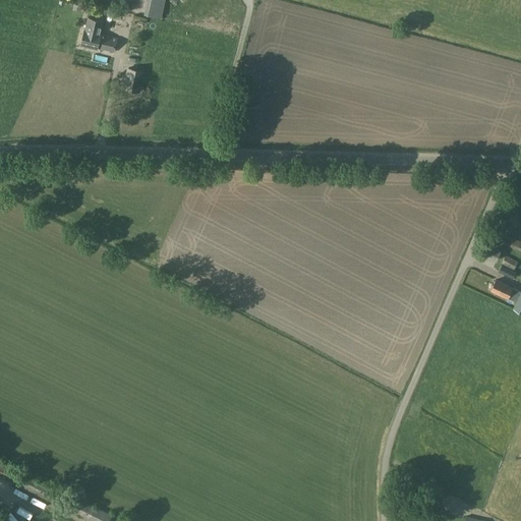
[(165,3),(147,0),(146,0),(143,14),(162,18),(165,3)]
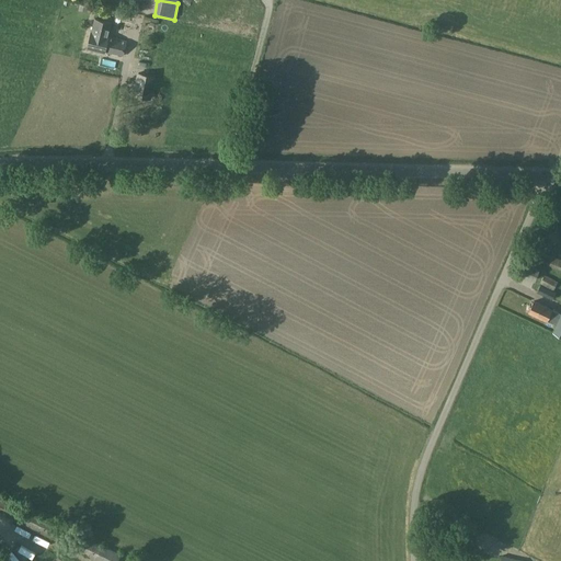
[(94,20),(92,32),(91,32),(88,49),(104,53),(104,52),(123,56),(126,41),(109,37),(112,23),(94,20)]
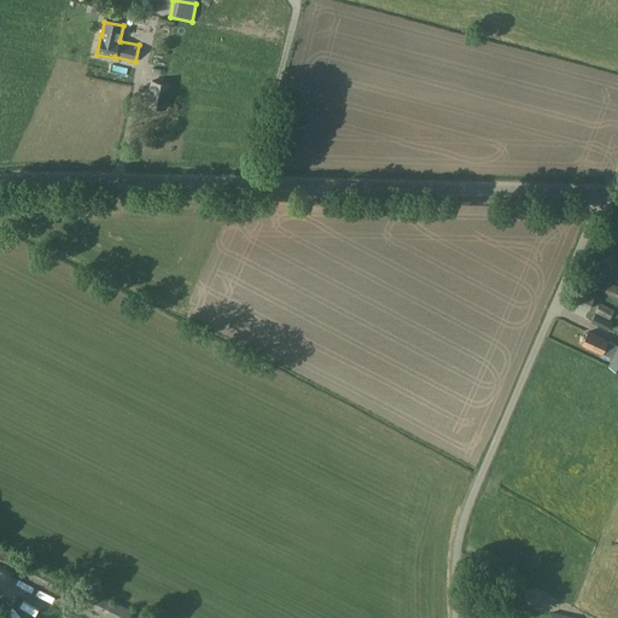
[(170,85),(152,81),(147,105),(165,110),(170,85)]
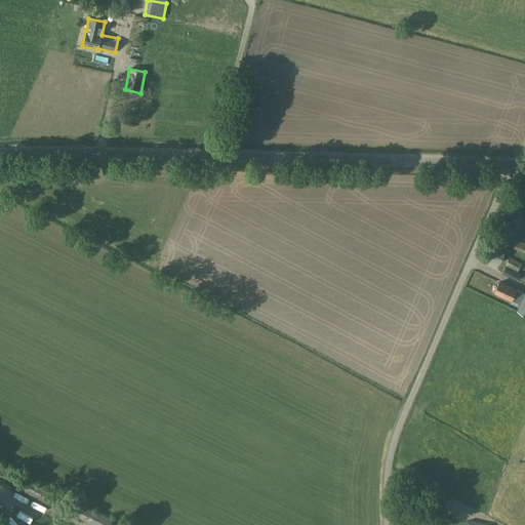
[(131,120),(132,108),(118,107),(118,119),(131,120)]
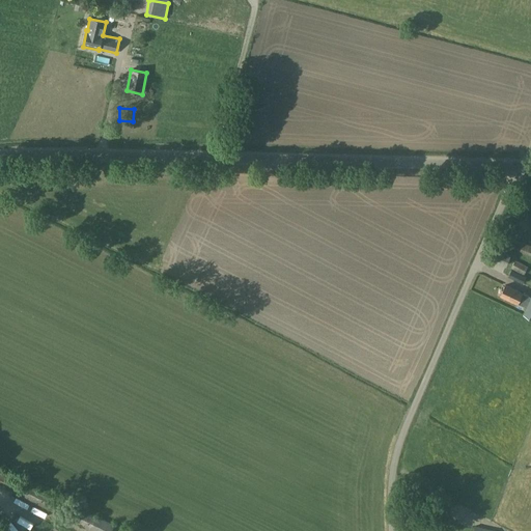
[(500,244),(530,255),(530,246),(503,235),(500,244)]
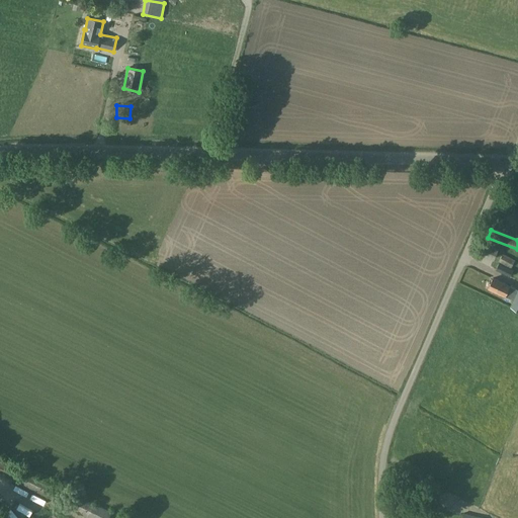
[(488,264),(494,247),(484,243),(477,259),(488,264)]
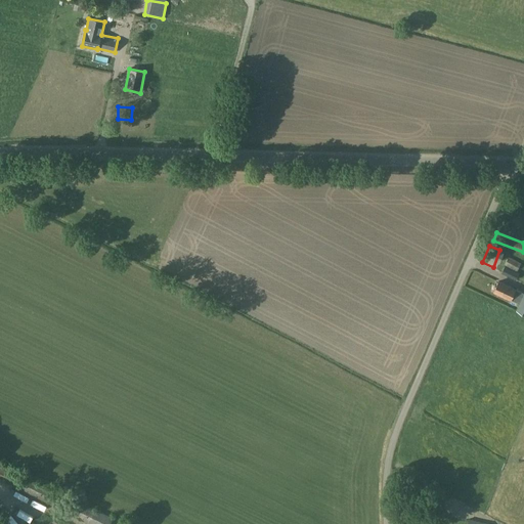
[(521,263),(517,261),(509,257),(504,265),(517,271),(521,263)]
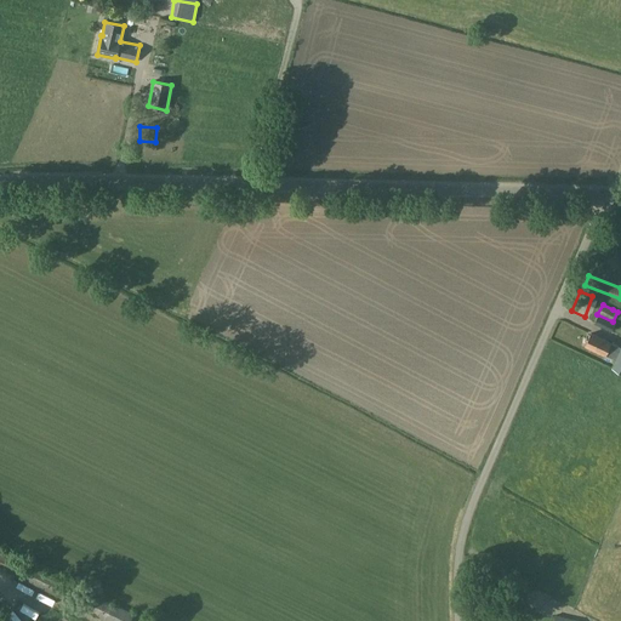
[(594,325),(611,334),(616,324),(598,317),(594,325)]
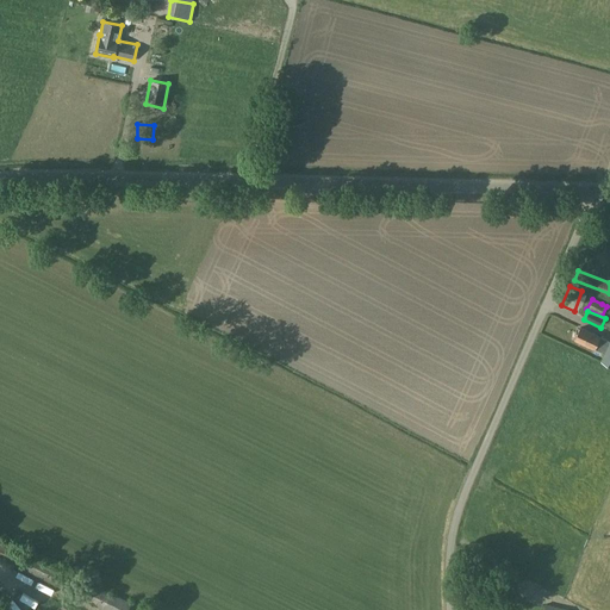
[(609,341),(599,337),(580,329),(574,340),(593,349),(604,354),(601,362),(609,366),(609,341)]
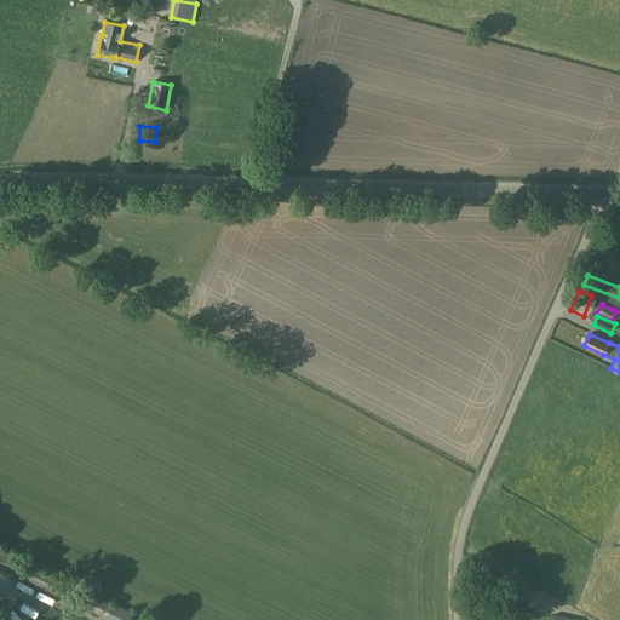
[(74,606),(107,619),(125,619),(130,609),(82,589),(74,606)]
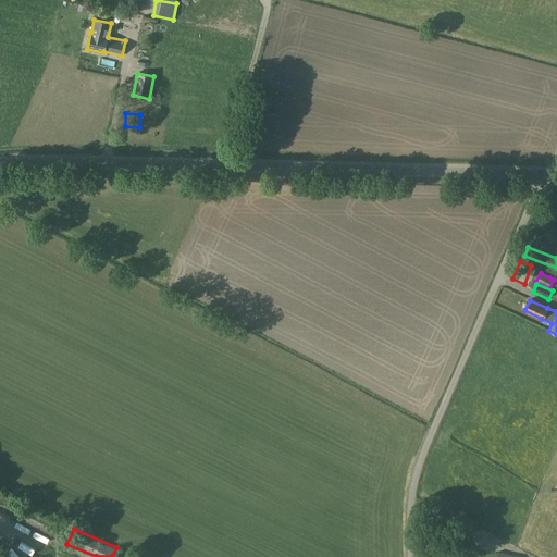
All buildings are outlined.
